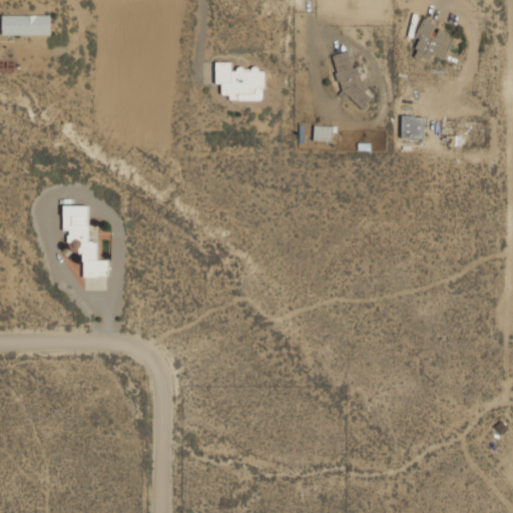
[(3,14),(3,33),(50,33),(50,14),(3,14)]
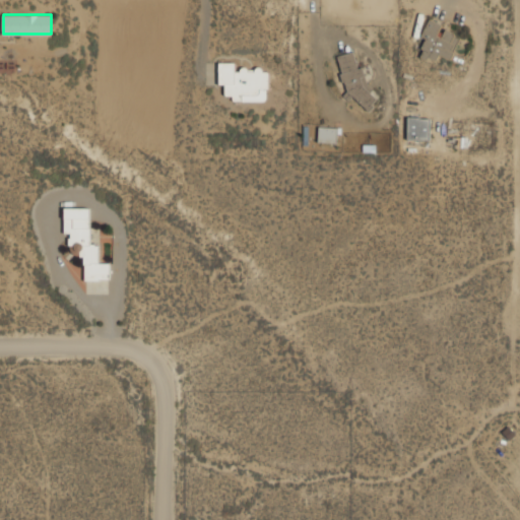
[(449,63),(462,34),(429,19),(421,37),(427,39),(421,51),(449,63)]
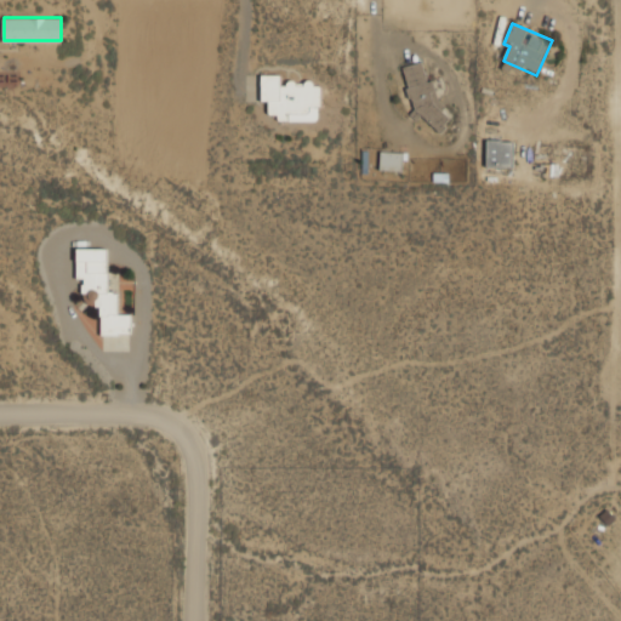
[(403,67),(415,118),(427,115),(431,131),(446,127),(436,79),(425,83),(420,62),(403,67)]
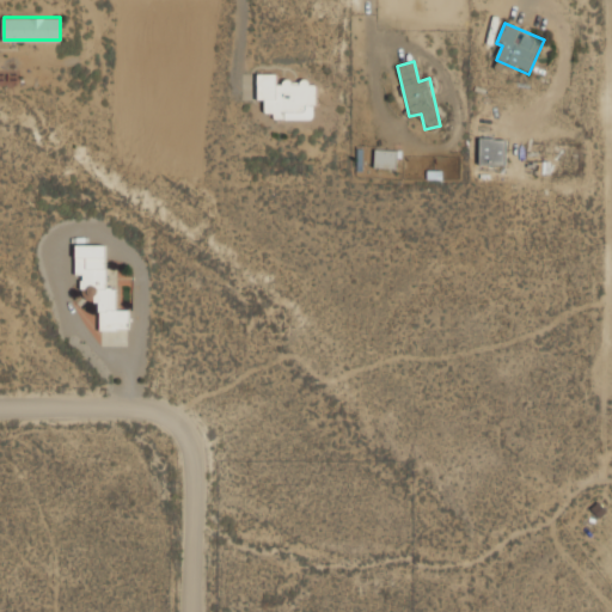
[(258,101),(267,101),(267,114),(316,112),(316,81),(277,81),(277,75),(258,75),(258,101)]
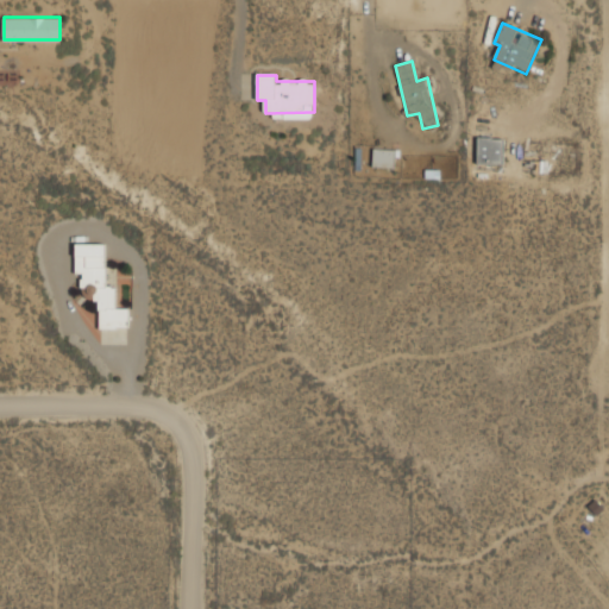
[(504,136),(477,136),(477,164),(504,164),(504,136)]
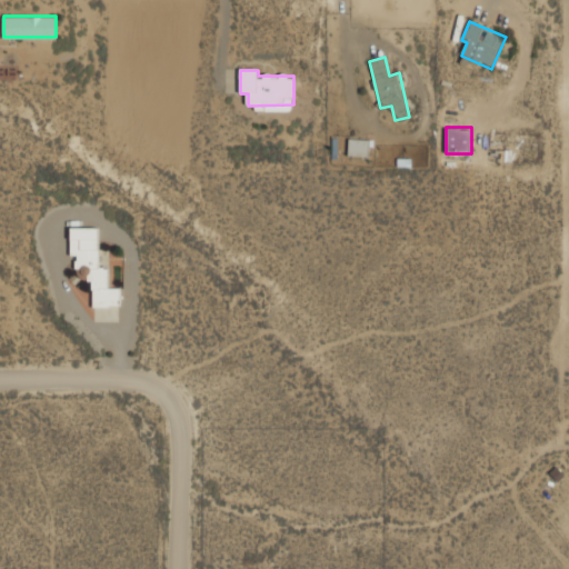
[(369,138),(349,138),(349,156),(369,156),(369,138)]
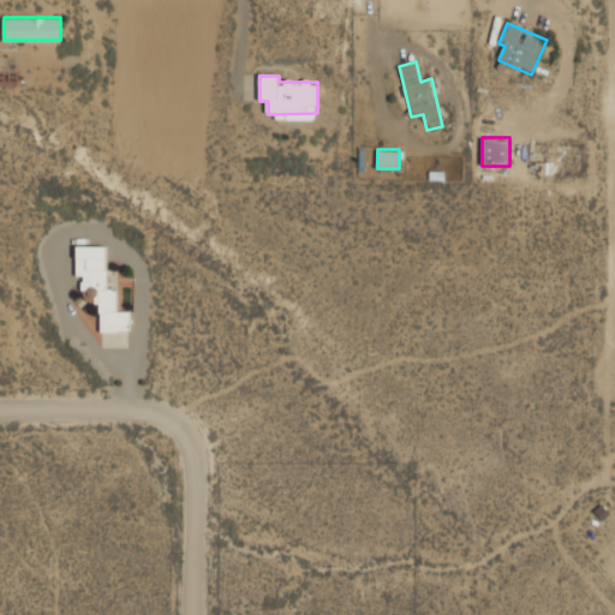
[(100,333),(131,332),(131,309),(118,309),(118,268),(107,269),(107,244),(78,244),(78,302),(100,302),(100,333)]
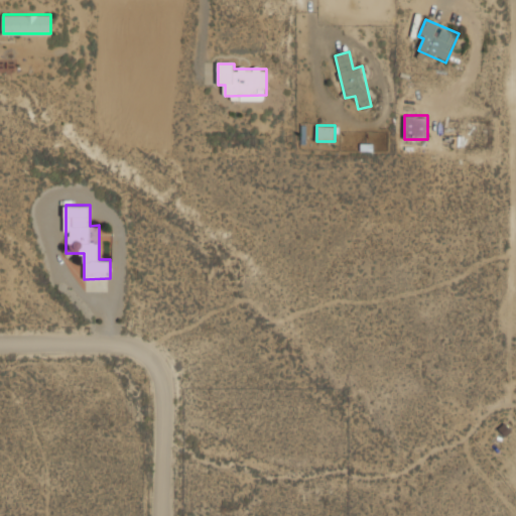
All buildings are outlined.
